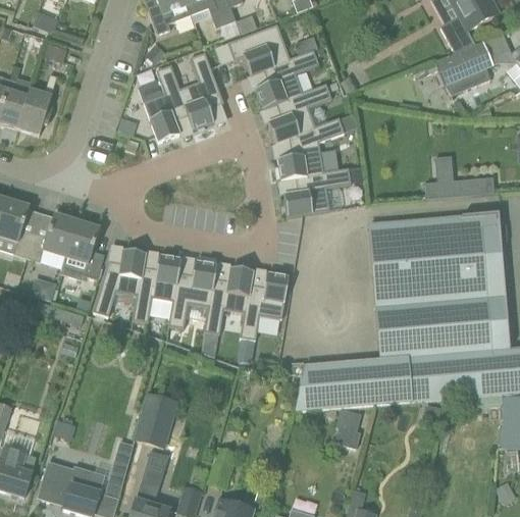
[(192,14),(187,0),(158,0),(160,4),(148,9),(158,34),(170,29),(168,23),(192,14)]
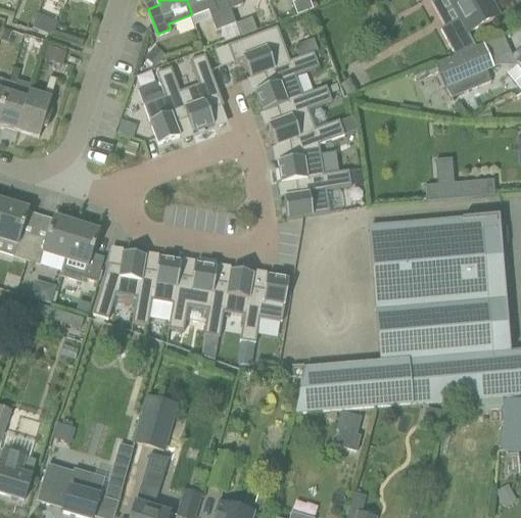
[(187,0),(192,14),(209,7),(218,27),(236,19),(231,6),(229,0),(187,0)]
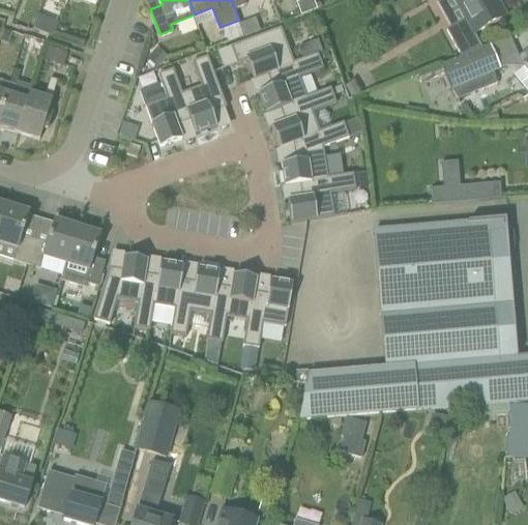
[(299,0),(303,10),(317,5),(315,0),(299,0)]
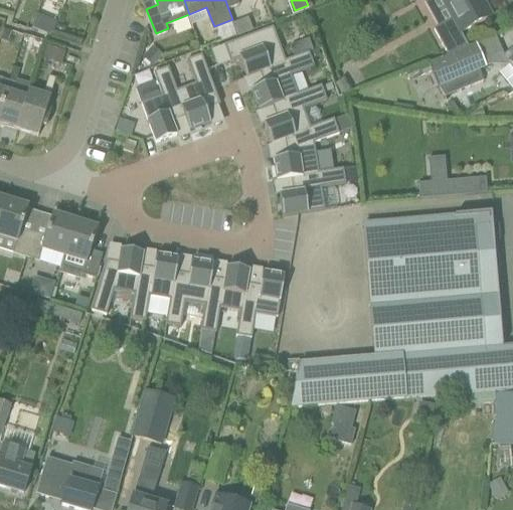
[(435,26),(449,53),(470,44),(461,29),(493,12),(486,0),(443,0),(452,15),(435,26)]
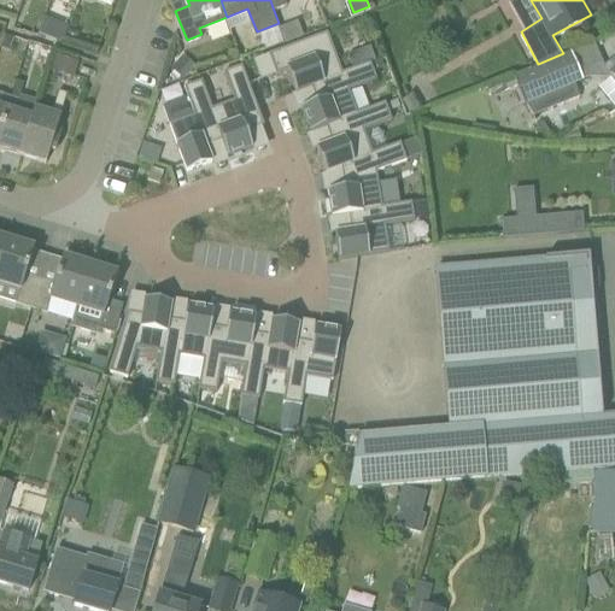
[(47,15),(41,30),(62,39),(69,23),(47,15)]
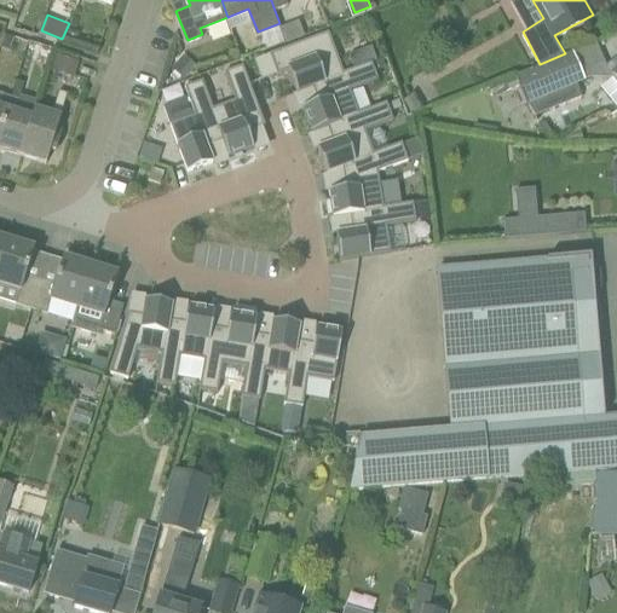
[(286,40),(305,32),(299,16),(280,23),(286,40)]
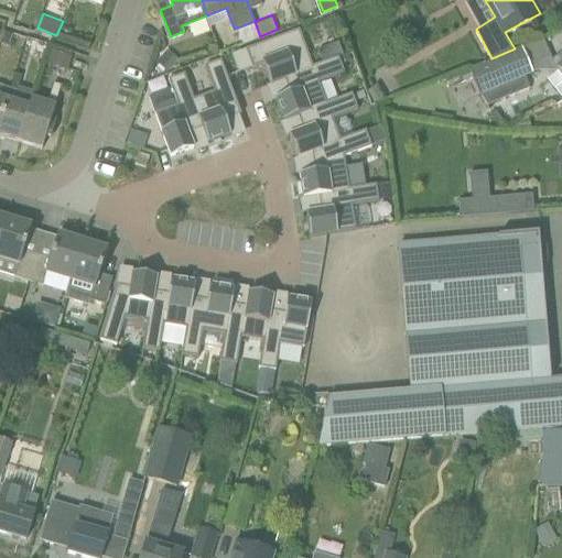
[(63,33),(71,35),(74,28),(65,24),(63,33)]
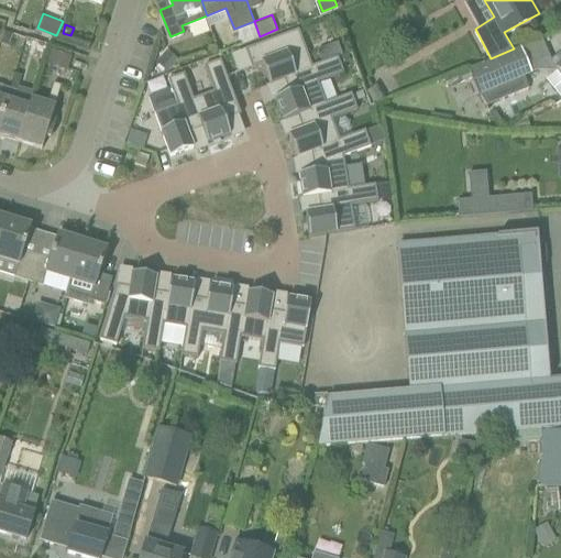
[(299,26),(245,46),(253,65),(263,62),(271,81),(285,76),(284,75),(314,64),(299,26)]
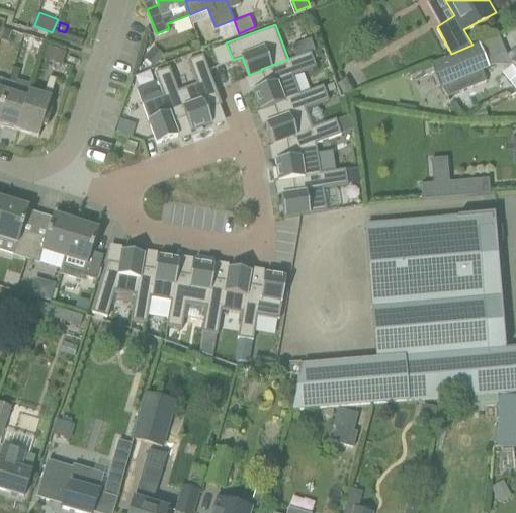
[(5,25),(1,35),(9,38),(13,28),(5,25)]
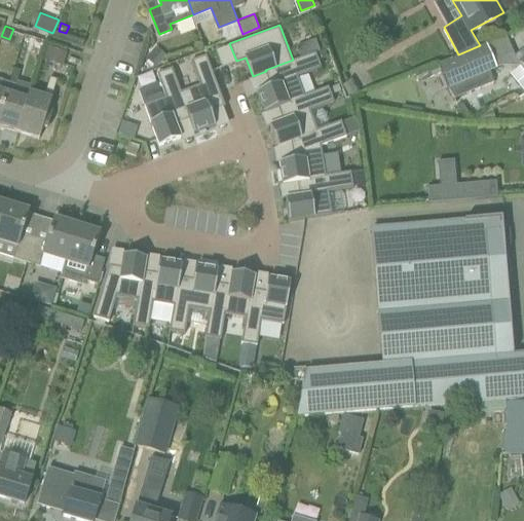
[(487,42),(480,45),(458,54),(440,62),(449,84),(496,65),(487,42)]
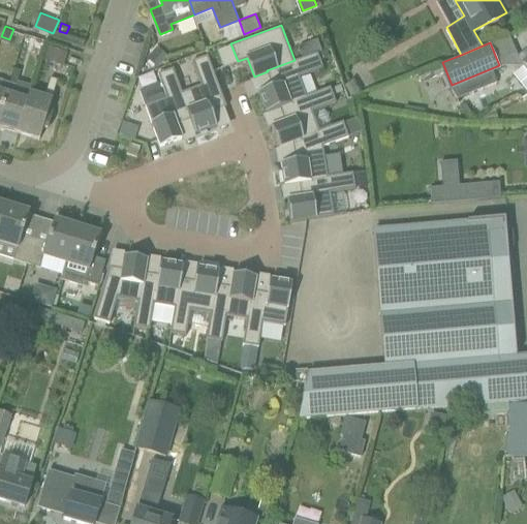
[(48,43),(43,56),(63,62),(67,50),(48,43)]
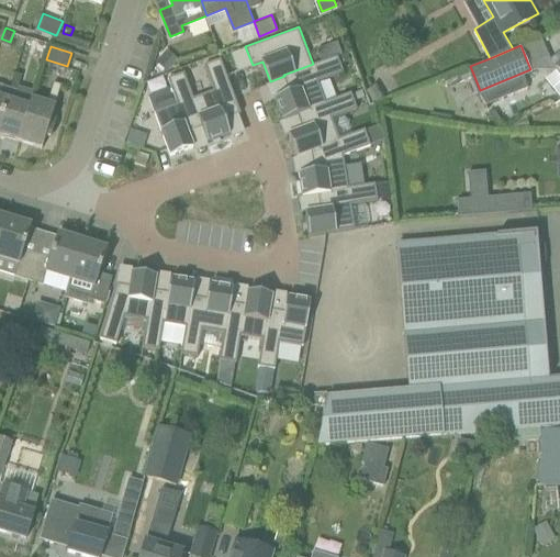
[(559,49),(549,58),(556,67),(548,75),(559,88),(559,49)]
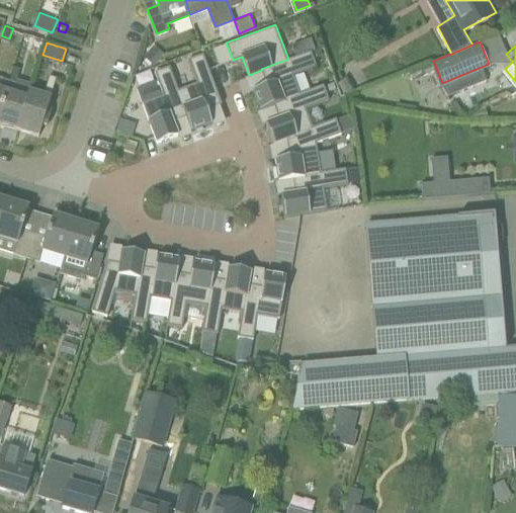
[(151,48),(145,54),(154,62),(160,56),(151,48)]
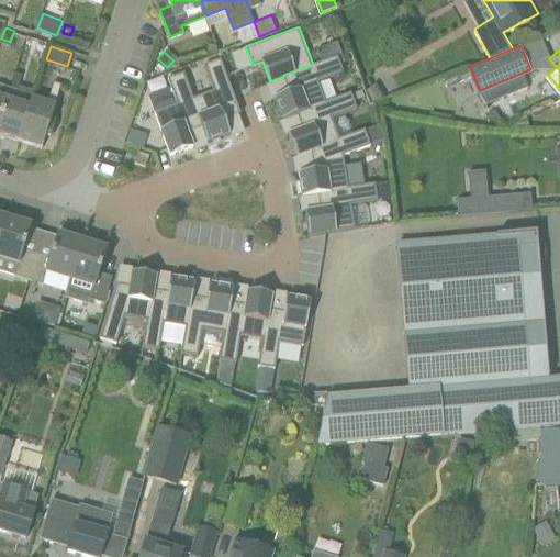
[(289,90),(275,96),(275,97),(276,97),(283,117),(282,117),(283,118),(298,112),(298,111),(326,101),(320,80),(345,71),(338,55),(313,64),(283,75),(284,76),(289,90)]
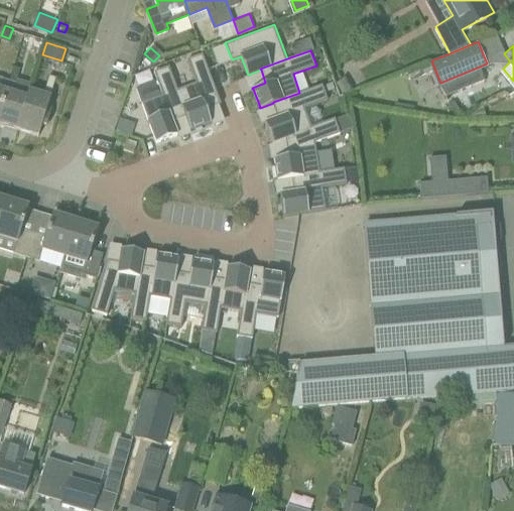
[(177,88),(186,115),(185,115),(190,128),(191,128),(211,121),(212,121),(207,107),(222,102),(203,51),(187,57),(197,81),(177,88)]
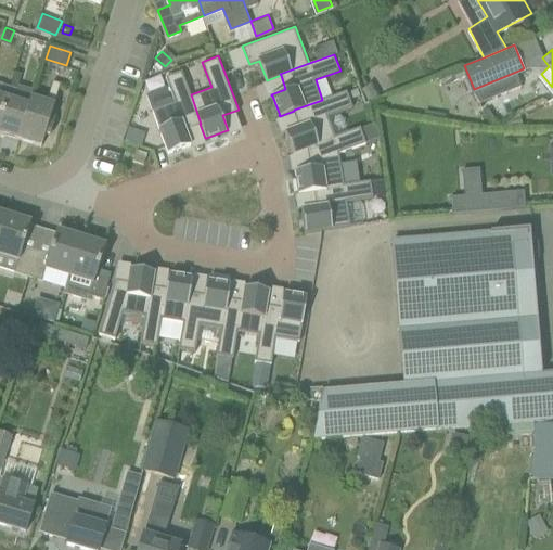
[(10,84),(17,86),(22,72),(14,69),(10,84)]
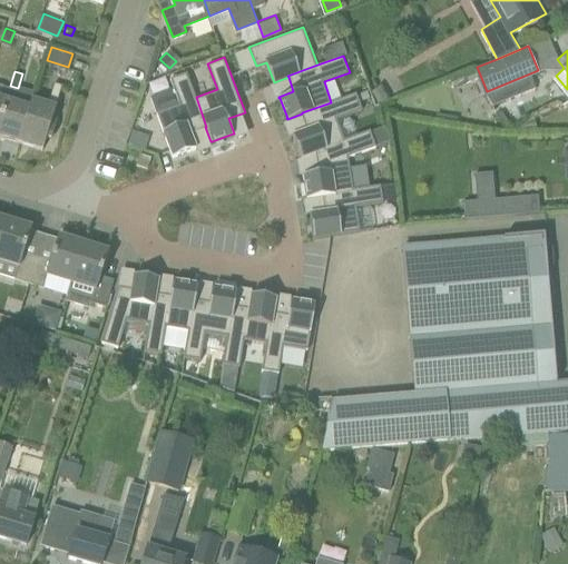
[(174,87),(152,96),(158,111),(157,111),(174,155),(196,147),(191,132),(205,127),(206,127),(196,97),(187,71),(170,77),(174,87)]
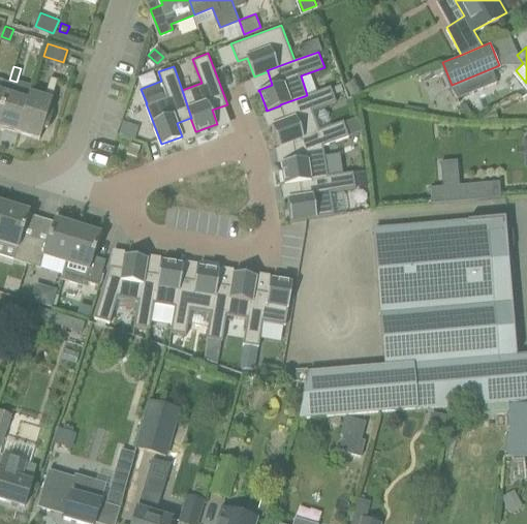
[(44,94),(34,91),(29,90),(27,97),(18,128),(40,136),(45,121),(50,109),(59,78),(51,74),(44,94)]
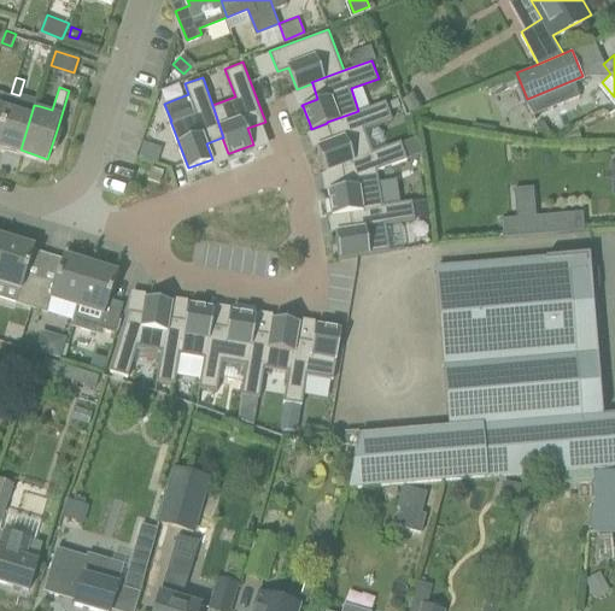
[(0,125),(11,93),(4,90),(0,103),(0,125)]
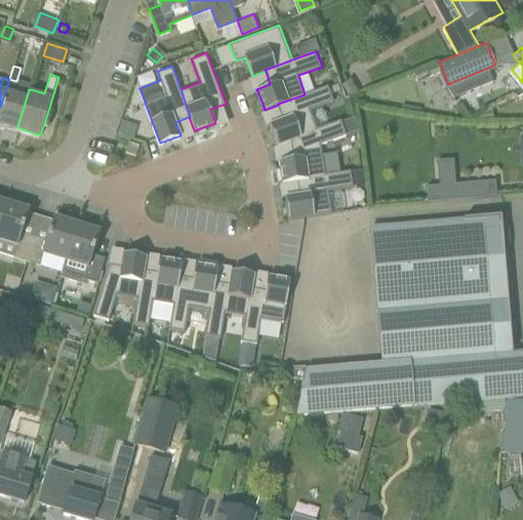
[(350,78),(344,82),(350,92),(356,88),(350,78)]
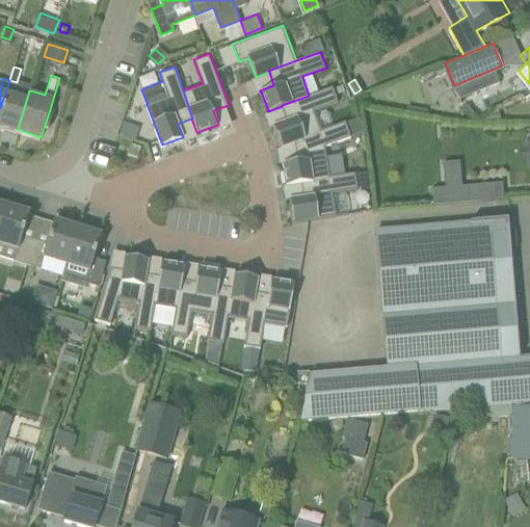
[(0,124),(18,129),(27,98),(14,94),(17,82),(9,80),(0,108),(0,124)]
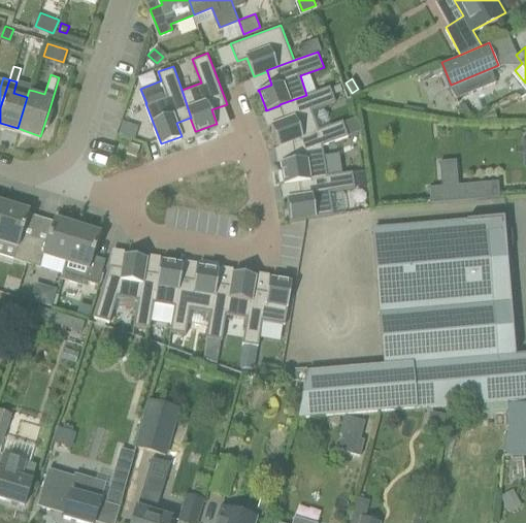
[(285,119),(271,124),(278,144),(293,140),(293,139),(320,129),(313,110),(336,101),(330,86),(306,95),(280,104),(280,105),(285,119)]
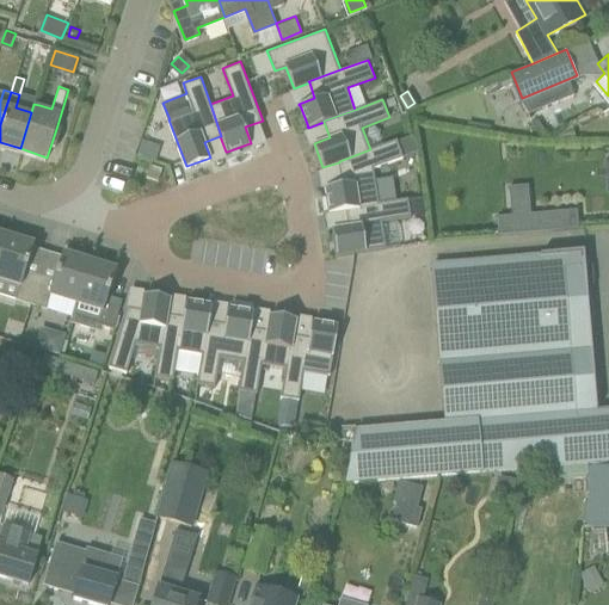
[(342,183),(325,185),(326,187),(326,186),(330,210),(330,211),(346,209),(346,208),(380,203),(374,168),(405,156),(398,139),(370,149),(339,161),(339,162),(342,183)]
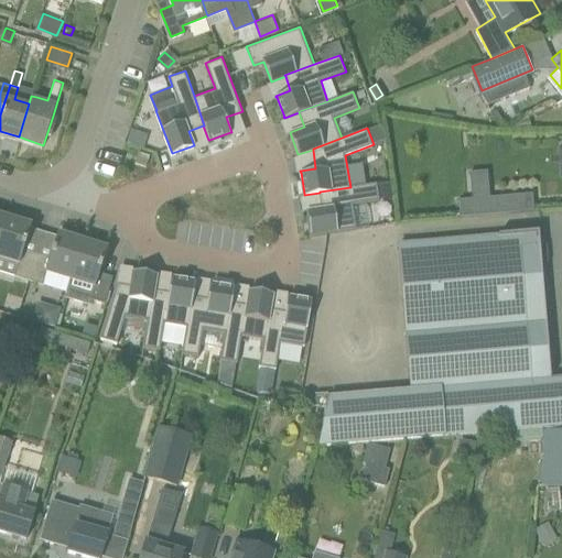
[(473,196),(460,197),(462,215),(526,209),(526,207),(523,192),(490,195),(488,168),(471,170),(473,196)]
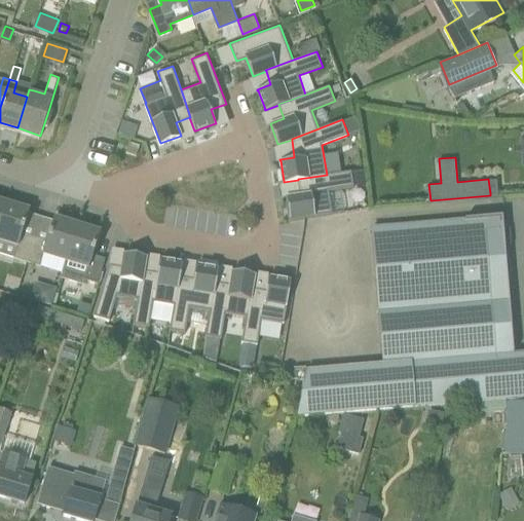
[(300,193),(286,195),(290,218),(305,216),(332,212),(329,190),(353,187),(353,184),(367,181),(365,169),(363,169),(351,171),(327,175),(298,179),(298,180),(300,193)]
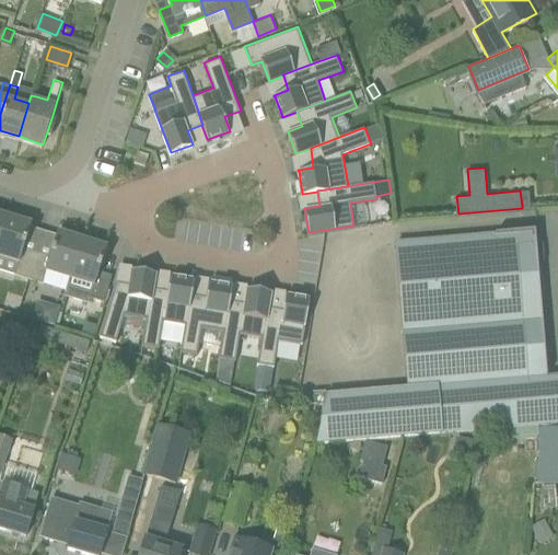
[(0,235),(0,253),(20,259),(16,272),(28,276),(37,250),(24,245),(32,222),(7,215),(0,235)]
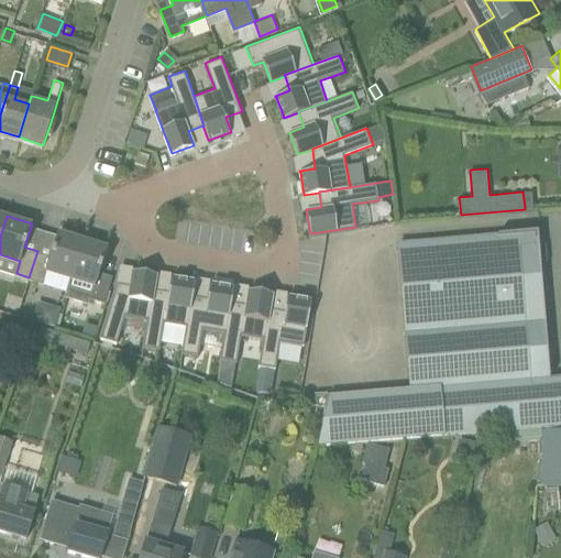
[(37,251),(29,277),(43,282),(46,269),(72,276),(83,240),(80,239),(83,234),(67,229),(65,233),(58,231),(51,255),(37,251)]
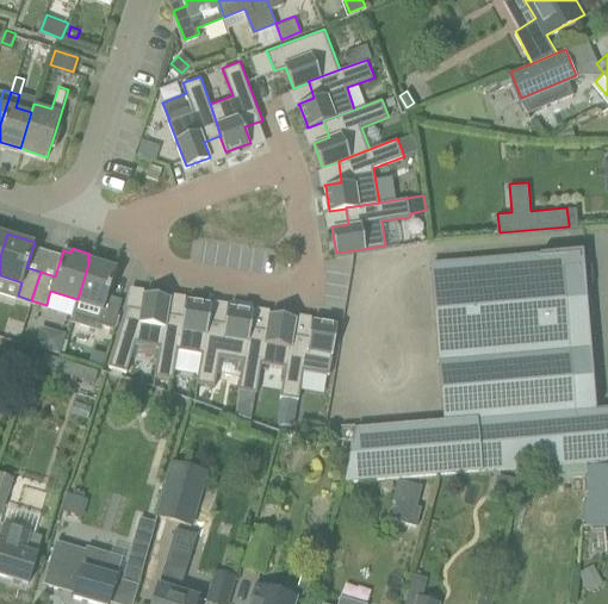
[(430,261),(442,417),(481,413),(596,406),(595,390),(583,248),(559,250),(430,261)]
